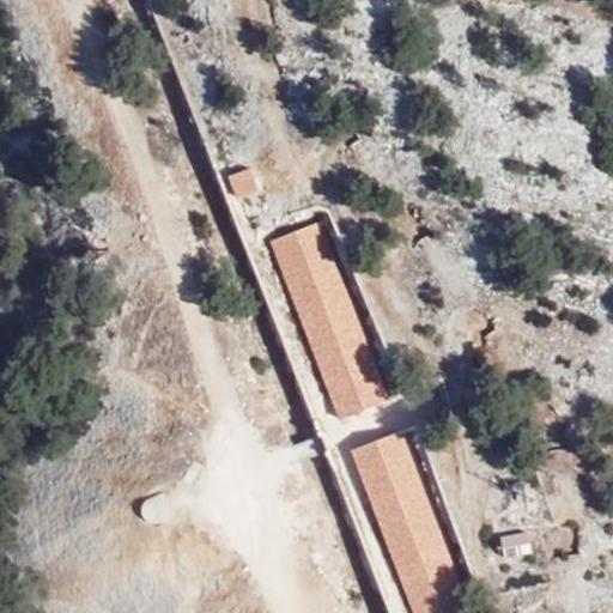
[(247,167),(226,175),(235,196),(255,189),(247,167)]
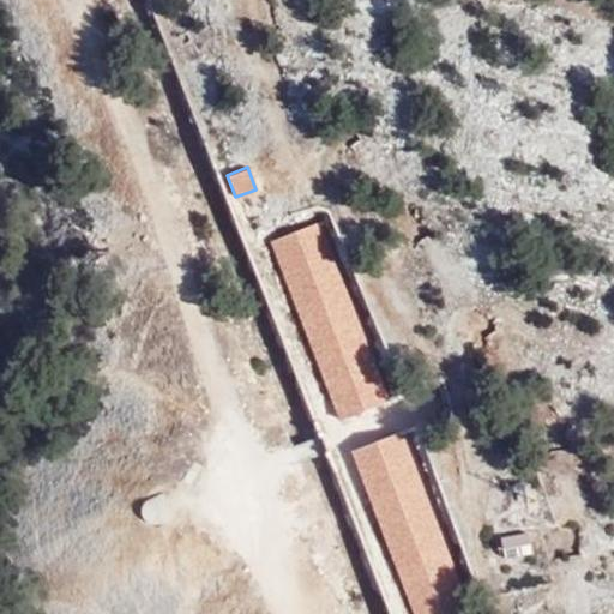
[(320,223),(272,241),(338,419),(386,401),(320,223)]
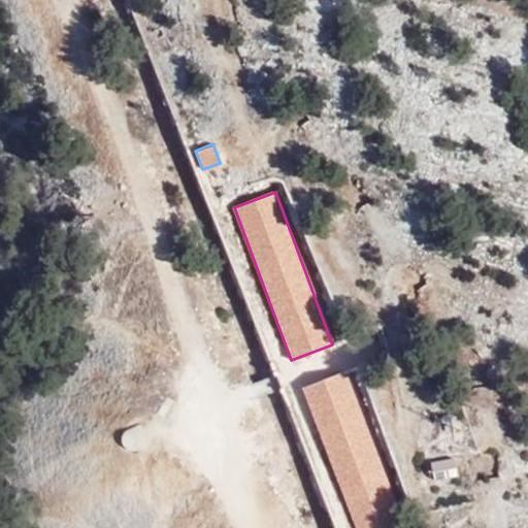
[(343,371),(301,388),(353,527),(392,527),(400,525),(343,371)]
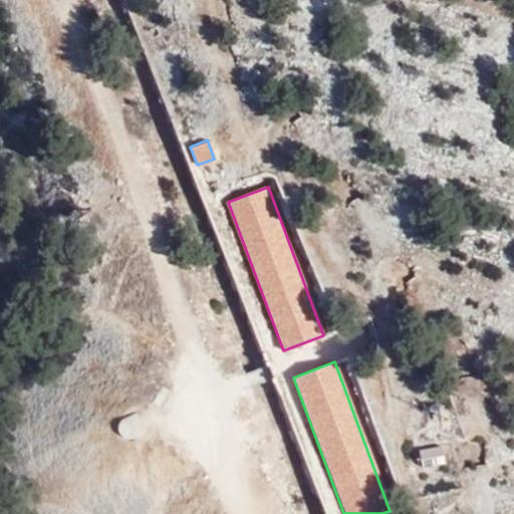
[(127,441),(135,440),(147,432),(136,414),(124,420),(119,424),(118,431),(121,438),(127,441)]
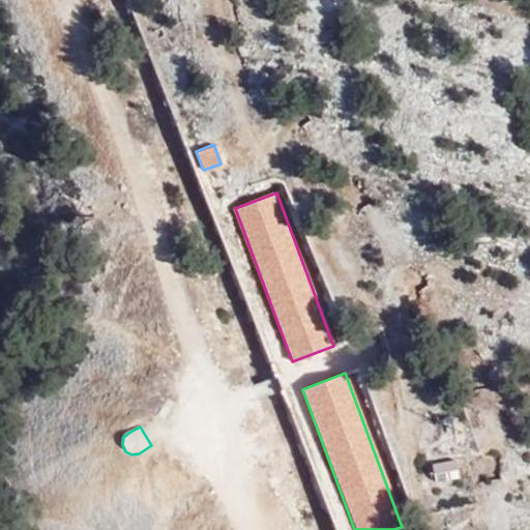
[(455,460),(431,462),(432,481),(458,478),(455,460)]
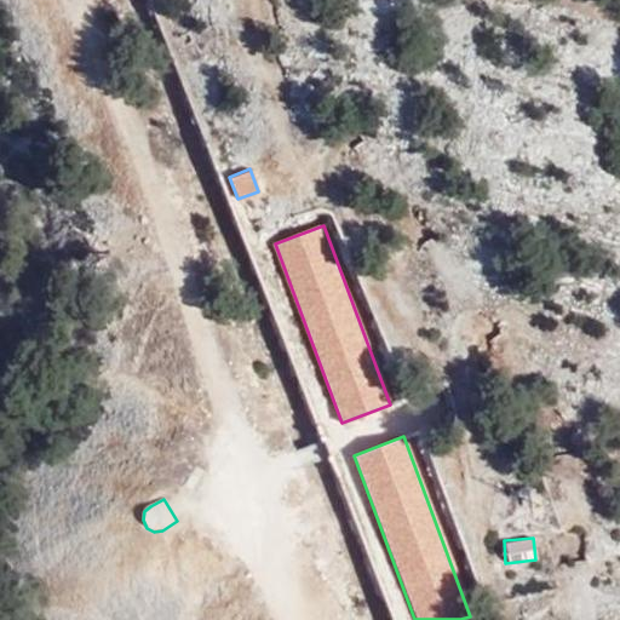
All buildings are outlined.
